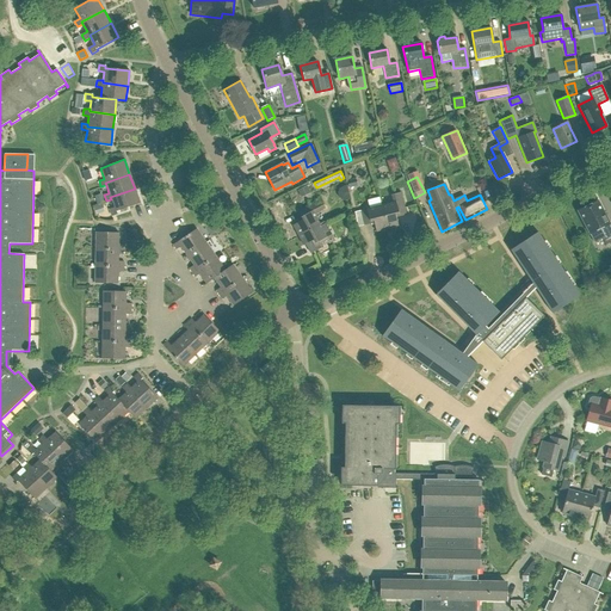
[(307,186),(297,191),(301,198),(310,193),(307,186)]
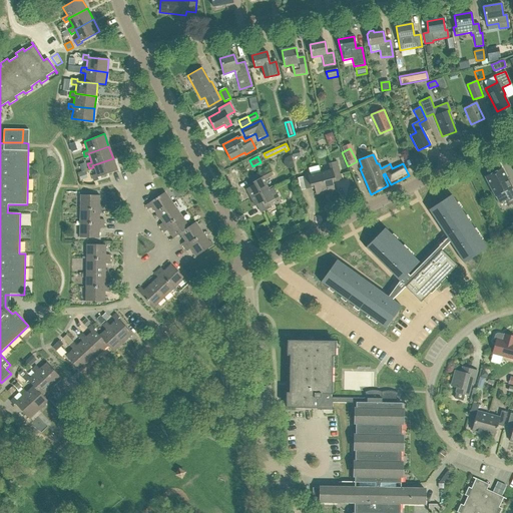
[(92,165),(93,167),(96,173),(91,175),(93,180),(98,178),(98,177),(117,170),(113,158),(92,165)]
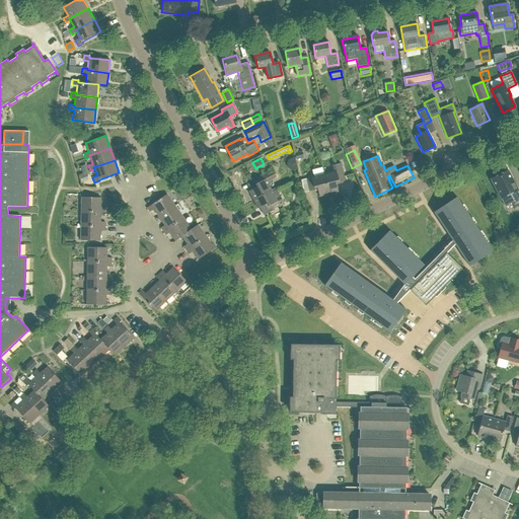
[(323,174),(328,195),(338,193),(336,184),(345,182),(340,164),(332,165),(335,171),(323,174)]
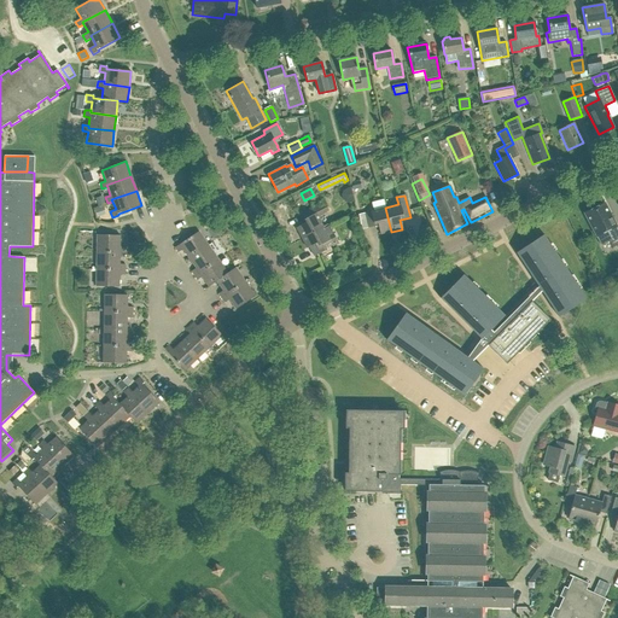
[(301,238),(322,227),(318,216),(328,211),(324,202),(298,215),(303,223),(296,228),(301,238)]
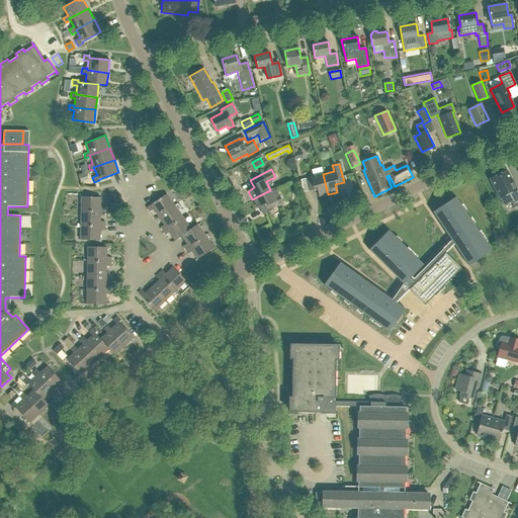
[(517,204),(517,194),(516,190),(517,190),(507,170),(490,179),(500,199),(509,194),(512,201),(510,202),(513,207),(517,204)]
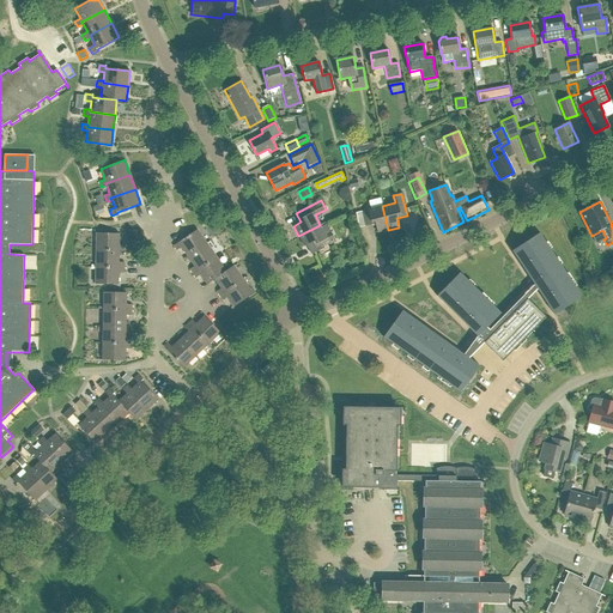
[(97,214),(104,212),(102,205),(93,207),(97,214)]
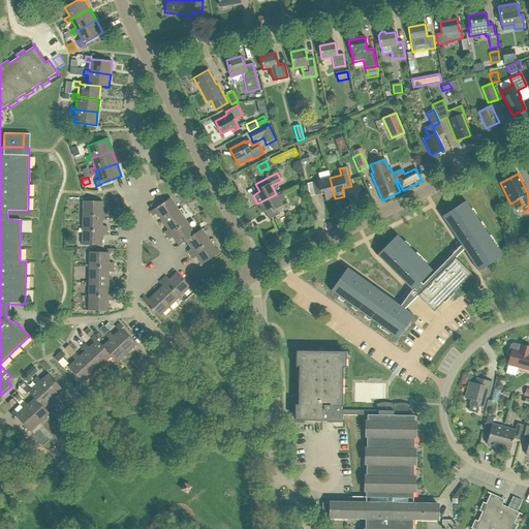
[(325,201),(335,198),(330,178),(311,183),(314,195),(323,193),(325,201)]
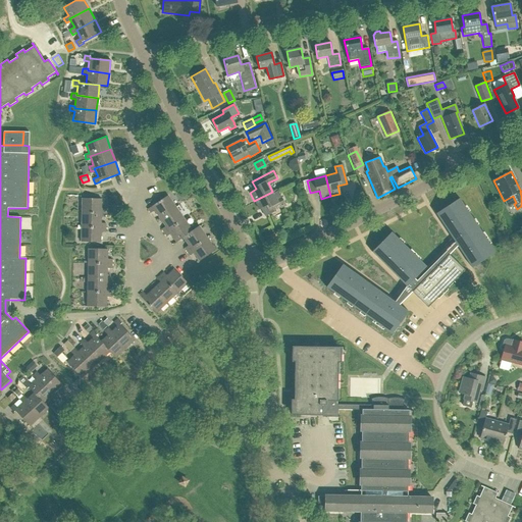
[(272,192),(254,201),(258,210),(265,206),(269,214),(280,208),(281,209),(286,206),(278,191),(273,194),(272,192)]
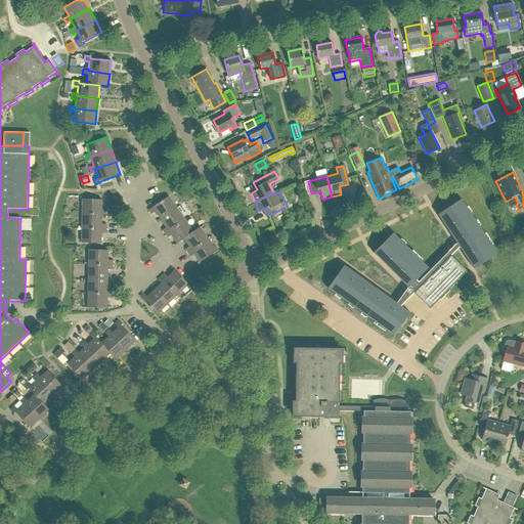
[(160,219),(176,208),(168,195),(148,210),(150,214),(155,211),(160,219)]
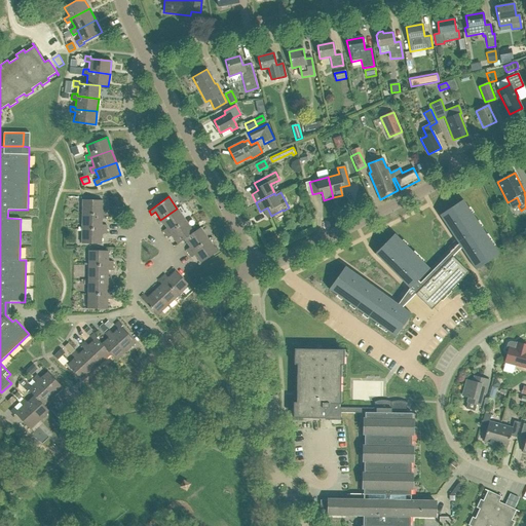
[(101,215),(101,216),(106,216),(106,211),(102,211),(102,200),(82,199),(82,214),(101,215)]
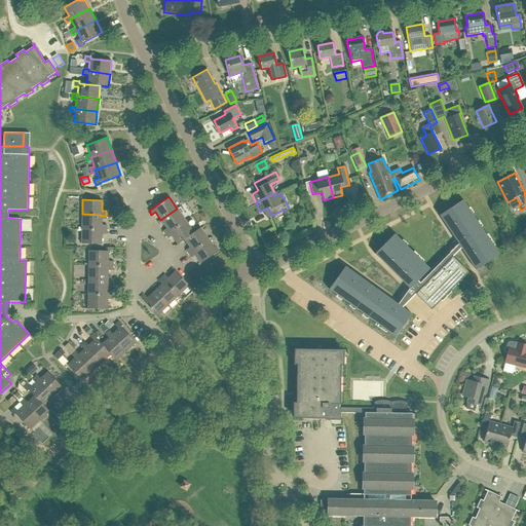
[(463,199),(440,216),(458,245),(460,248),(471,262),(476,270),(499,254),(463,199)]
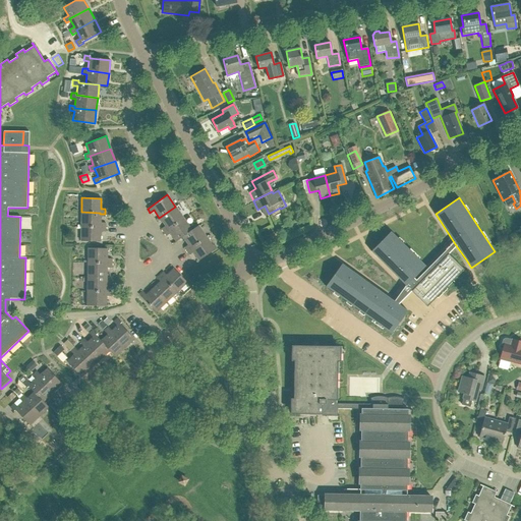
[(164,232),(183,219),(175,207),(159,218),(165,226),(161,229),(164,232)]
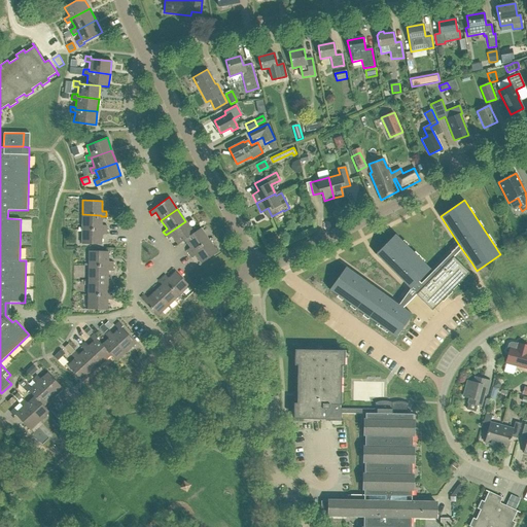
[(81,230),(106,230),(106,223),(101,223),(101,216),(101,215),(82,214),(81,230)]
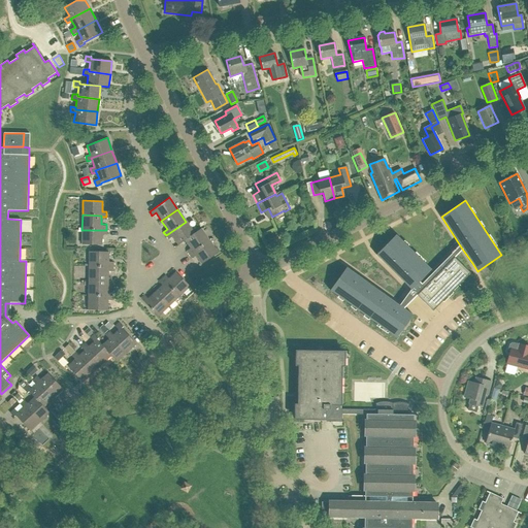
[(186,222),(166,235),(168,239),(172,236),(177,244),(194,233),(186,222)]
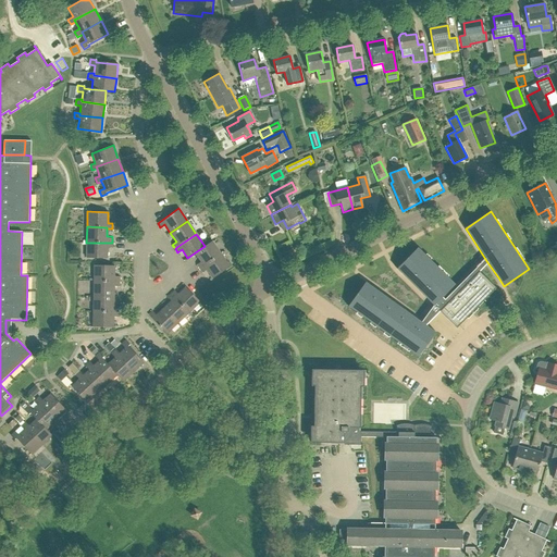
[(200,269),(221,254),(212,240),(205,246),(195,254),(200,261),(197,264),(200,269)]
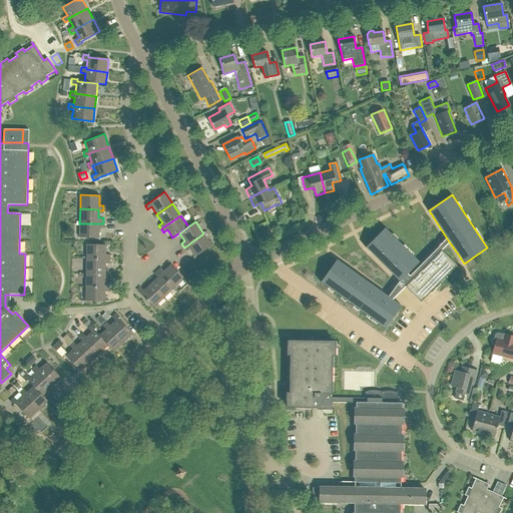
[(103,228),(103,223),(79,223),(79,237),(98,237),(98,228),(103,228)]
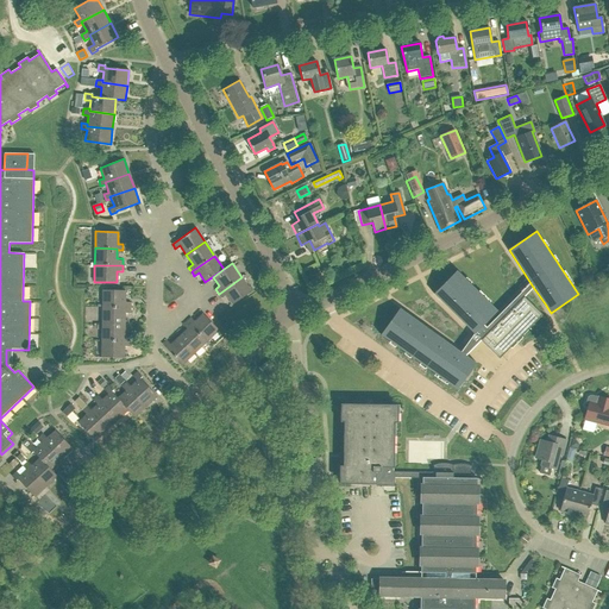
[(322,280),(319,271),(313,275),(316,282),(322,280)]
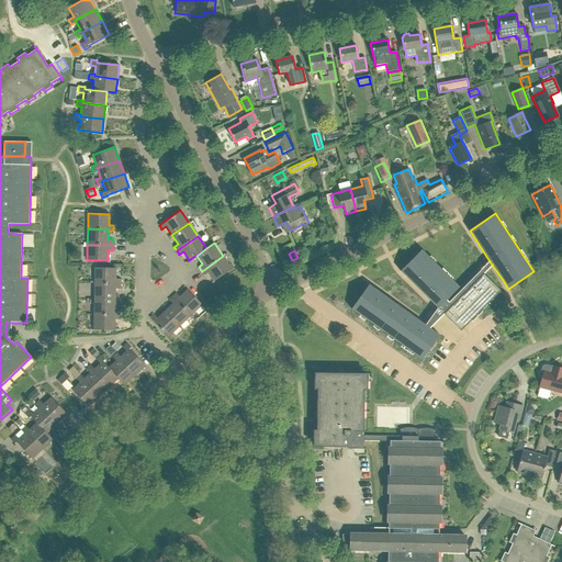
[(422,250),(401,271),(437,308),(445,301),(446,300),(447,299),(450,296),(459,287),(422,250)]
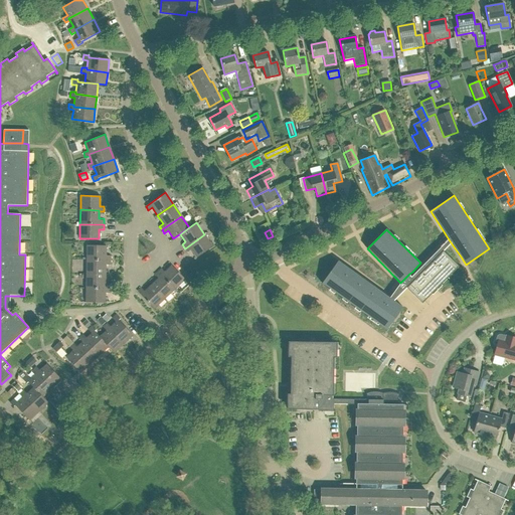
[(204,234),(185,248),(187,251),(190,249),(196,258),(212,246),(204,234)]
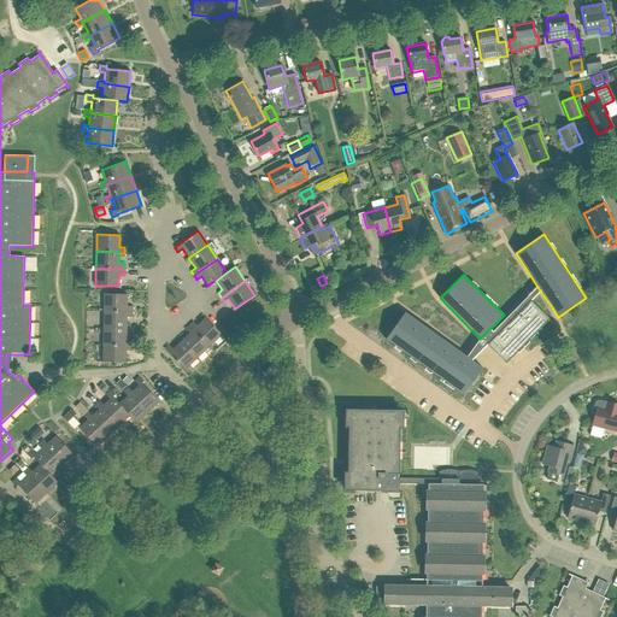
[(104,310),(131,311),(131,306),(127,306),(127,293),(104,293),(104,310)]
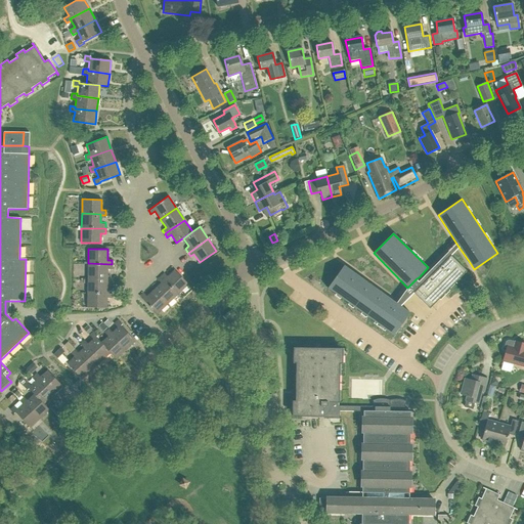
[(438,267),(413,293),(430,309),(439,299),(448,290),(455,282),(457,279),(460,278),(467,271),(450,255),(438,267)]
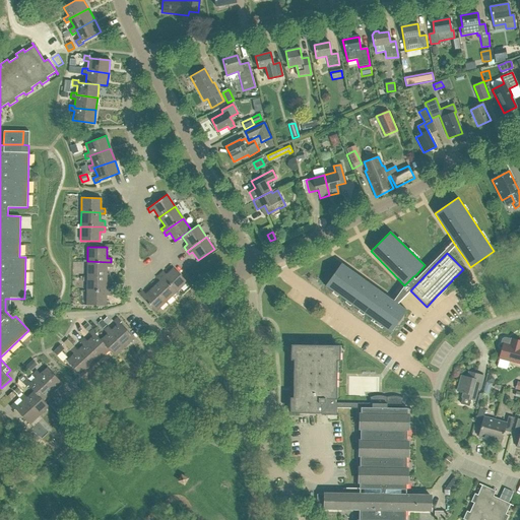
[(111,267),(111,262),(87,261),(86,276),(106,276),(107,267),(111,267)]
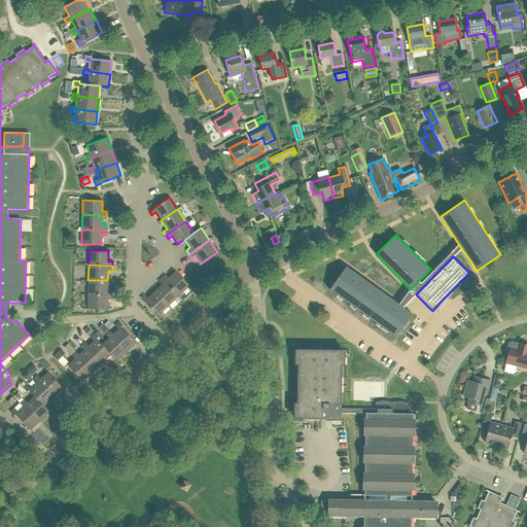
[(346,267),(329,290),(338,296),(343,300),(351,306),(355,309),(363,315),(369,318),(377,324),(382,327),(383,328),(387,331),(395,338),(412,315),(408,311),(405,309),(403,309),(402,308),(399,305),(398,305),(396,304),(346,267)]
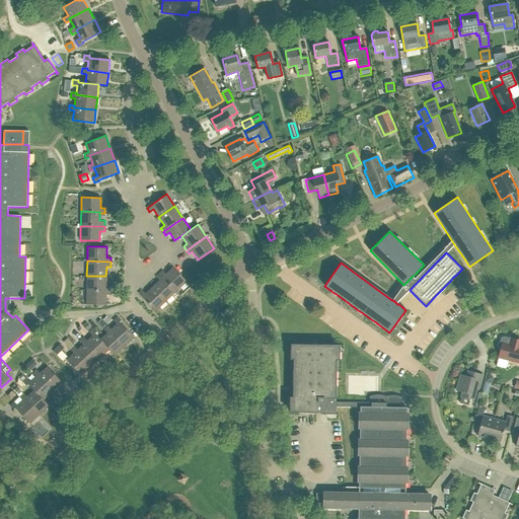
[(159,274),(175,291),(187,281),(173,267),(165,274),(162,271),(159,274)]
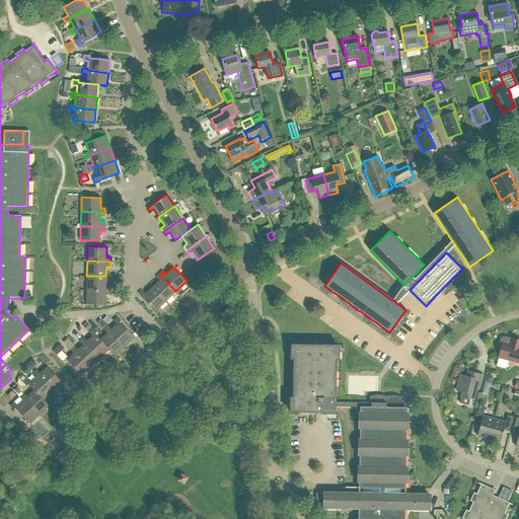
[(165,301),(175,291),(159,274),(156,277),(159,280),(152,287),(165,301)]
